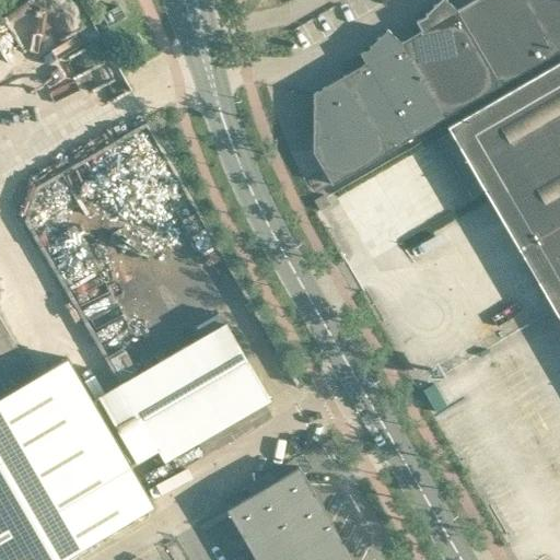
[(400,43),(444,116),(500,84),(456,9),(446,0),(439,0),(424,14),(426,15),(416,21),(421,31),(400,43)]
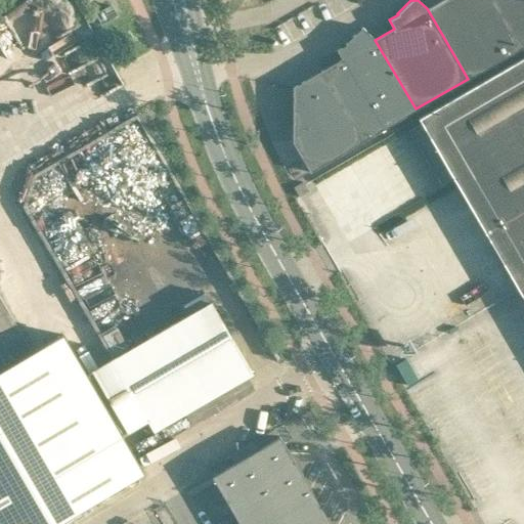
[(442,0),(428,9),(427,8),(468,79),(520,48),(491,0),(442,0)]
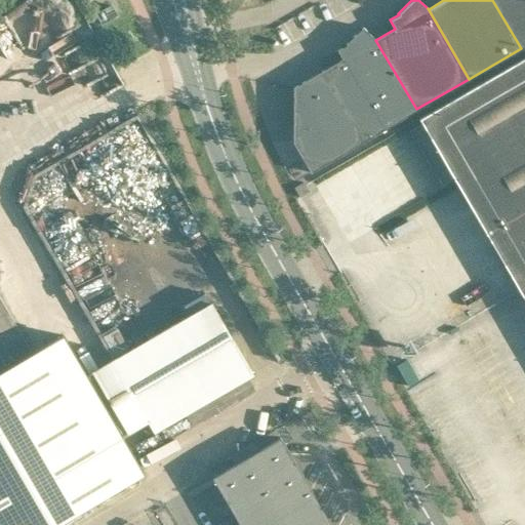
[(524,0),(492,0),(521,48),(524,46),(524,0)]
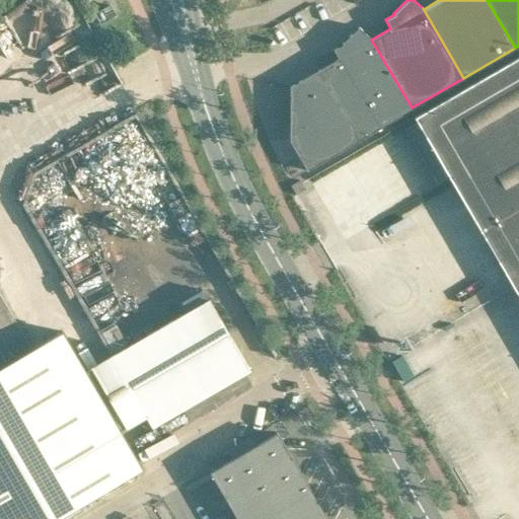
[(116,15),(110,5),(95,14),(101,23),(116,15)]
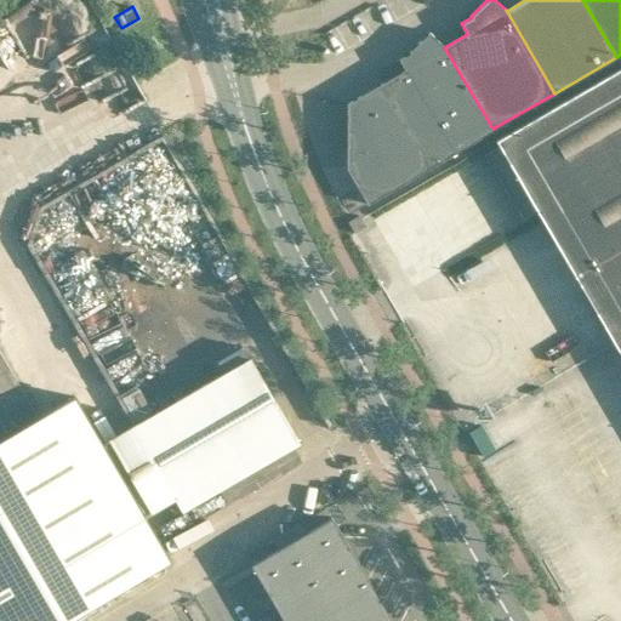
[(376,86),(425,170),(480,136),(493,129),(444,47),(429,32),(409,52),(410,53),(399,60),(405,69),(376,86)]
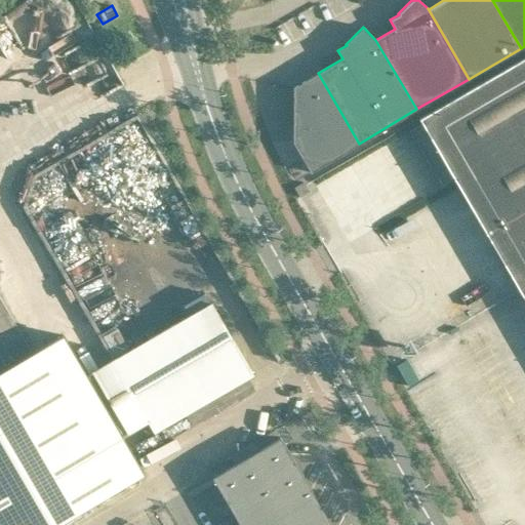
[(421,121),(410,127),(442,183),(453,176),(524,299),(524,56),(419,118),(421,121)]
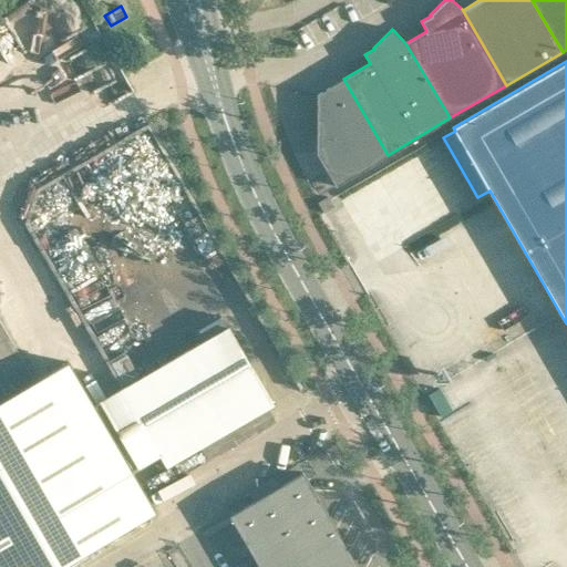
[(336,186),(388,155),(343,79),(318,94),(317,154),(336,186)]
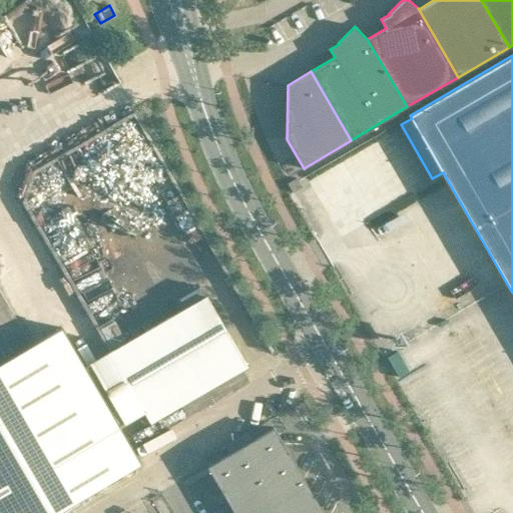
[(288,183),(292,189),(294,192),(303,187),(297,178),(288,183)]
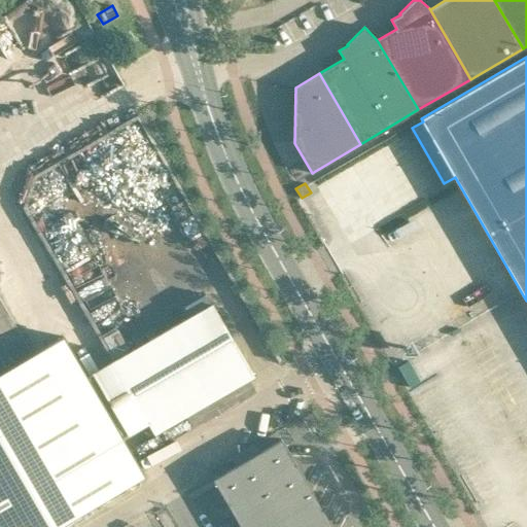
[(0,374),(32,355),(0,302),(0,374)]
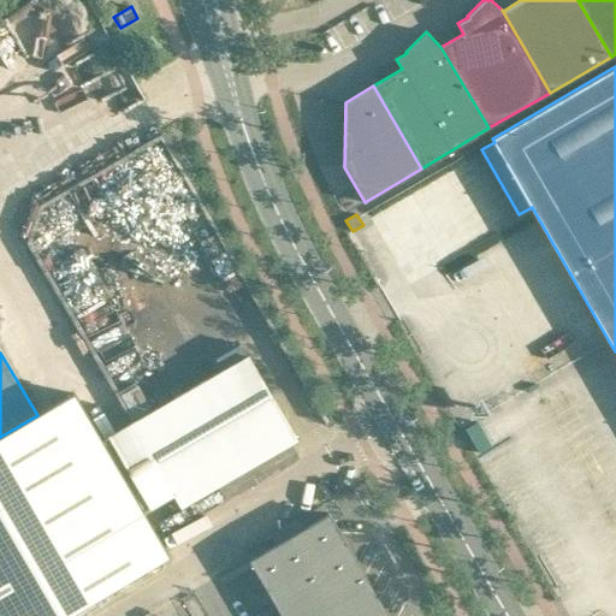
[(250,354),(132,422),(173,495),(181,507),(182,507),(300,439),(250,354)]
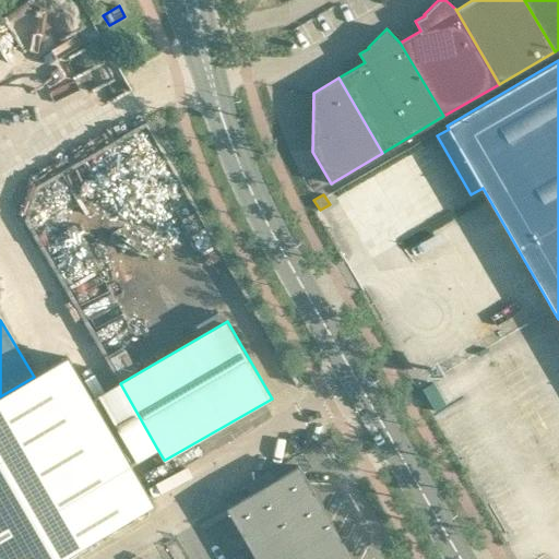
[(0,396),(0,558),(50,558),(151,501),(144,491),(67,358),(34,377),(0,396)]
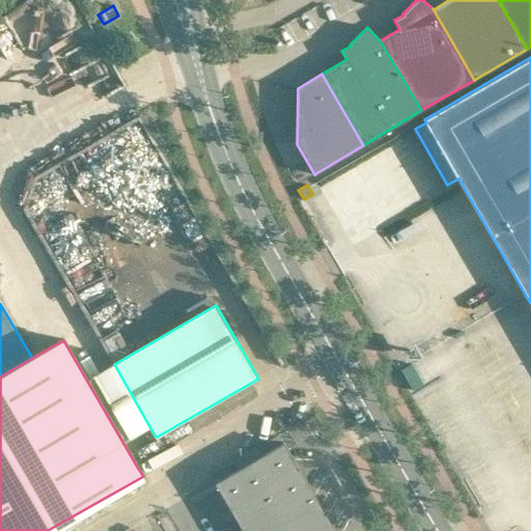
[(114,364),(92,375),(130,438),(149,426),(114,364)]
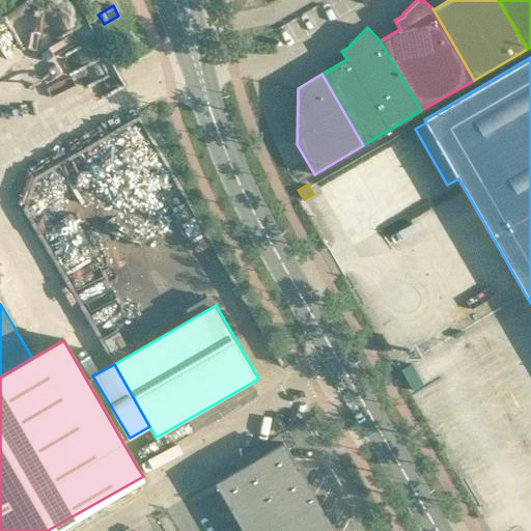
[(216,482),(219,488),(226,501),(243,530),(334,530),(284,443),(216,482)]
